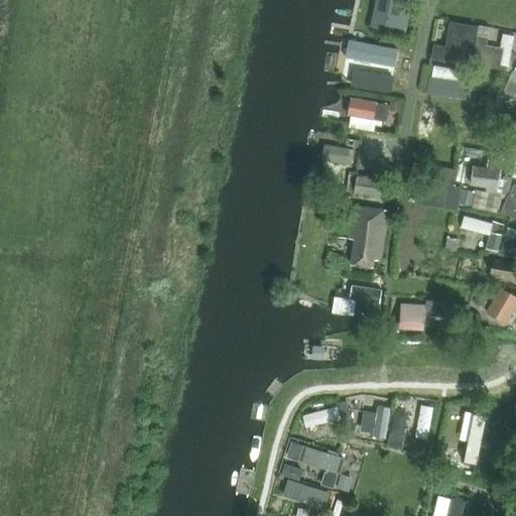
[(413,0),(378,0),(373,26),(407,33),(413,0)]
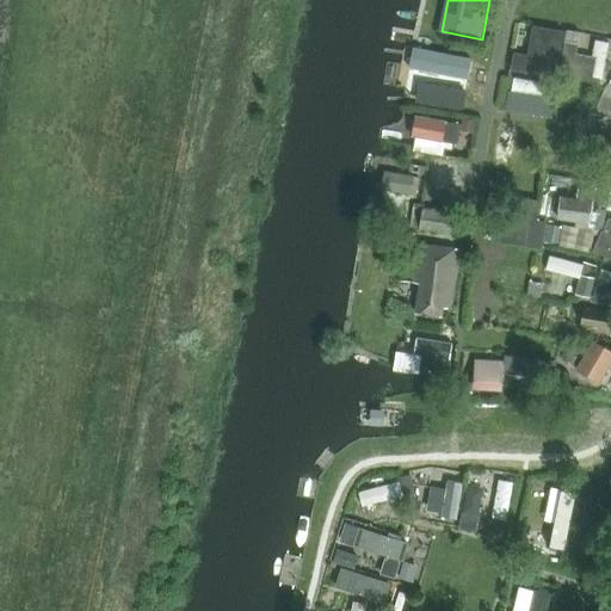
[(561,30),(530,24),(524,53),(511,50),(508,68),(553,76),(561,30)]
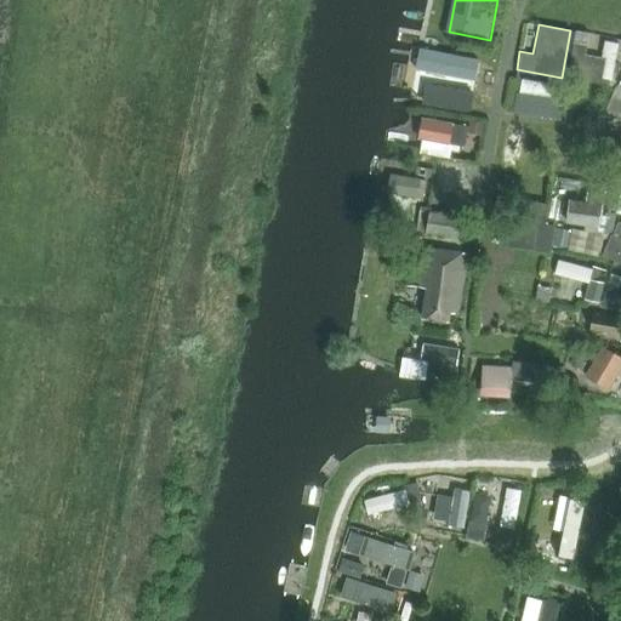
[(573,29),(570,41),(585,44),(587,32),(573,29)]
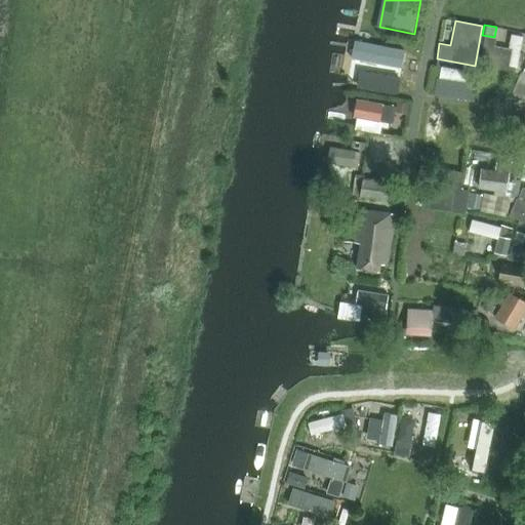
[(522,34),(510,32),(505,57),(491,54),(488,66),(502,69),(503,64),(516,66),(517,59),(524,62),(524,58),(524,50),(519,50),(522,34)]
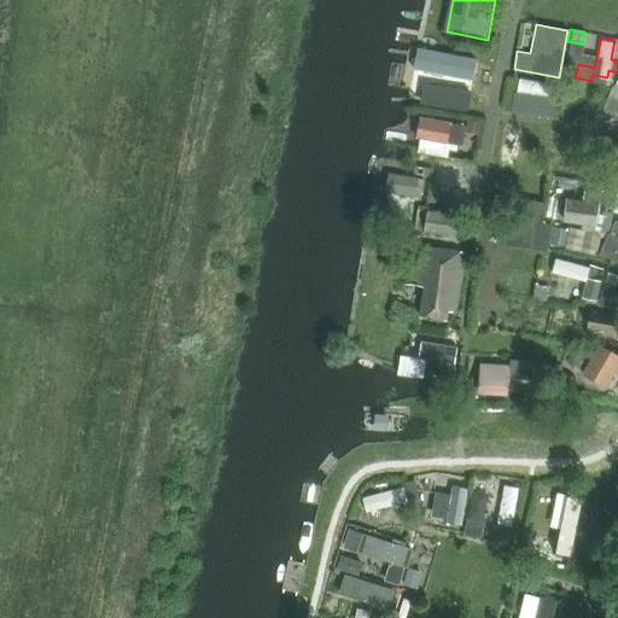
[(558,85),(518,77),(512,109),(553,116),(558,85)]
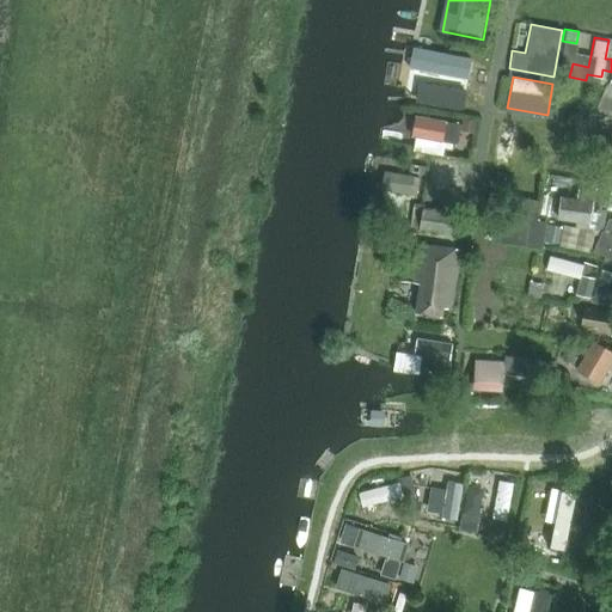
[(463,109),(466,91),(435,86),(432,104),(463,109)]
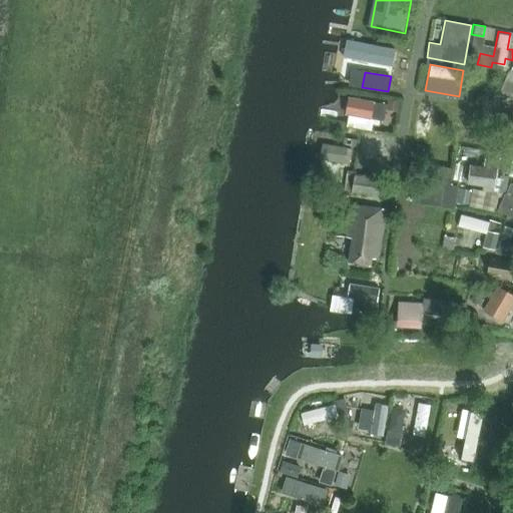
[(350,114),(371,118),(384,121),(387,104),(349,96),(345,113),(350,114)]
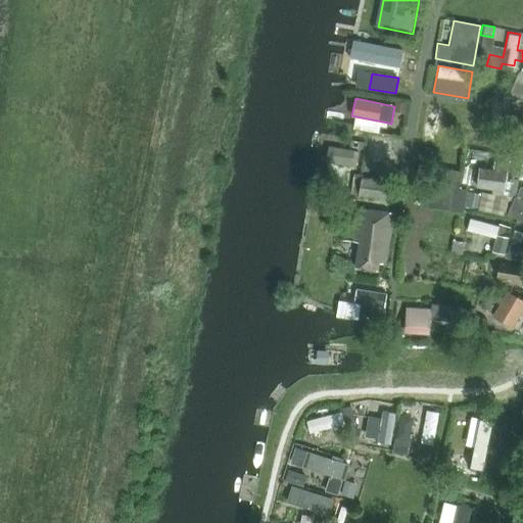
[(355,125),(358,125),(361,126),(360,129),(376,132),(378,121),(357,116),(355,125)]
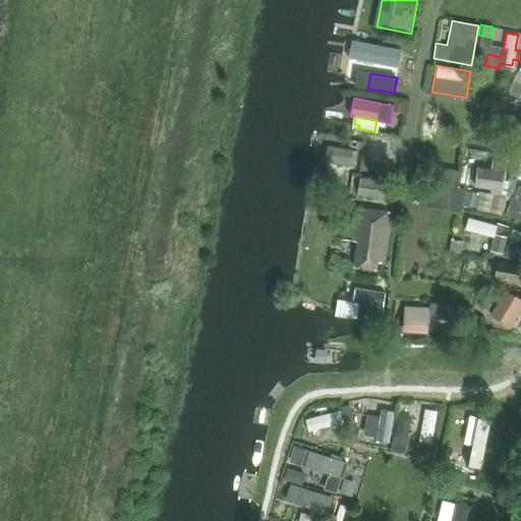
[(363,175),(386,177),(391,140),(368,137),(363,175)]
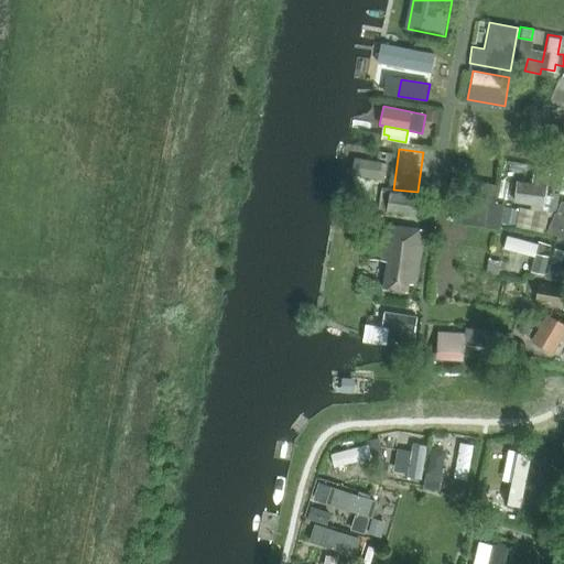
[(382,162),(361,159),(355,156),(351,173),(379,179),(382,162)]
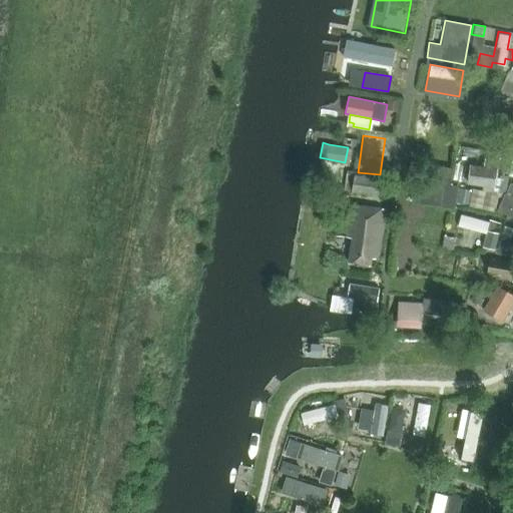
[(468,184),(495,188),(499,160),(485,158),(485,165),(471,163),(468,184)]
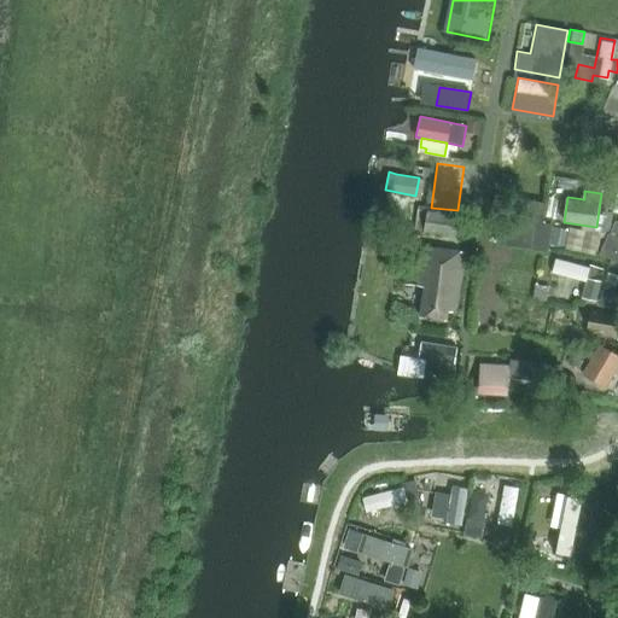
[(546,202),(522,199),(519,222),(531,223),(531,228),(500,225),(497,243),(497,244),(547,250),(551,225),(543,225),(546,202)]
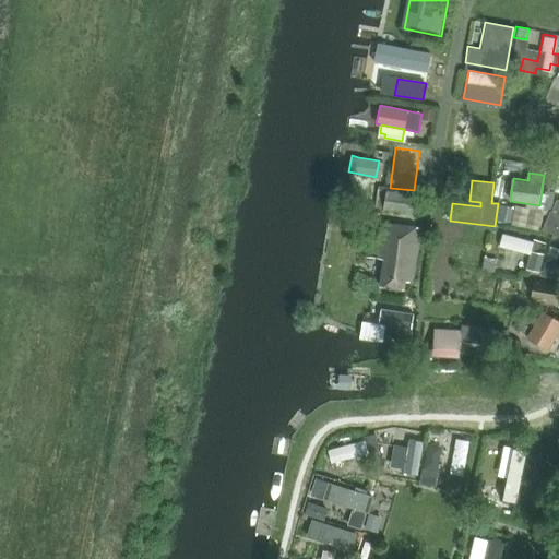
[(417,192),(390,189),(384,188),(384,189),(379,188),(376,206),(384,207),(383,210),(415,214),(417,192)]
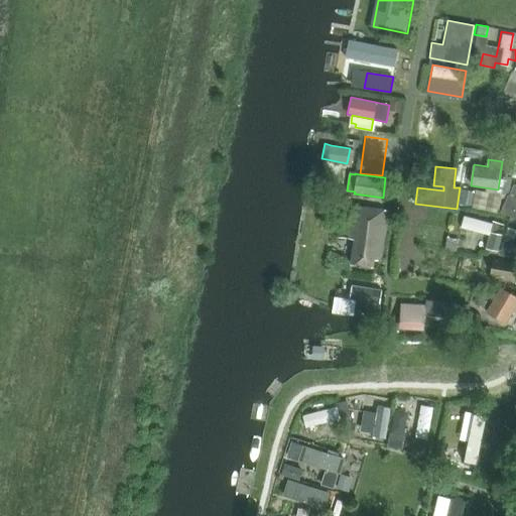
[(515,199),(508,197),(502,211),(515,217),(515,199)]
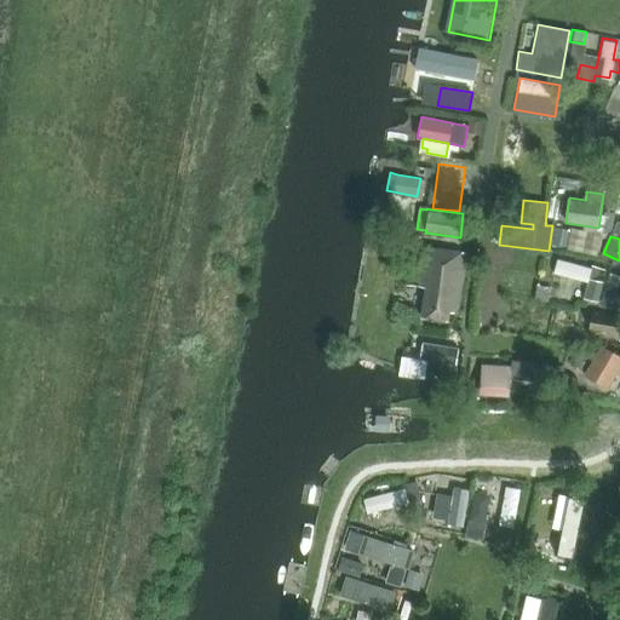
[(468,252),(425,246),(419,285),(426,286),(422,317),(451,321),(452,311),(459,313),(468,252)]
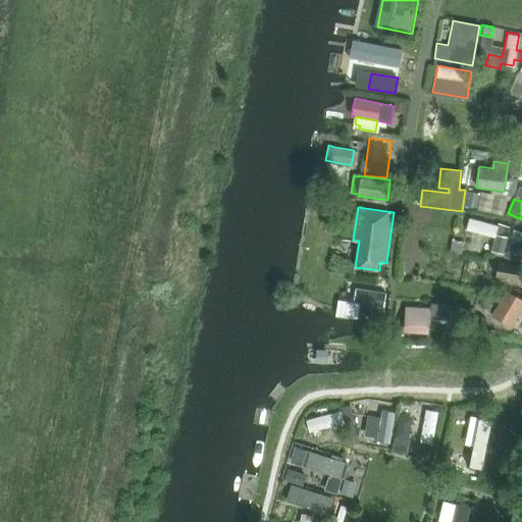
[(499,225),(470,217),(467,229),(497,238),(499,225)]
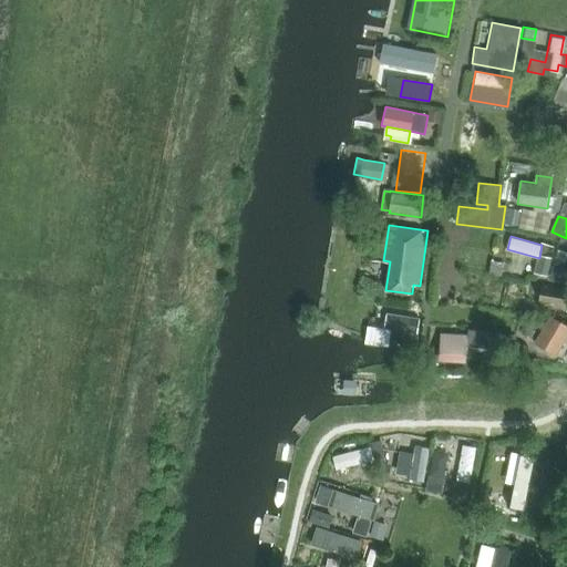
[(566,268),(552,266),(548,280),(566,282),(566,268)]
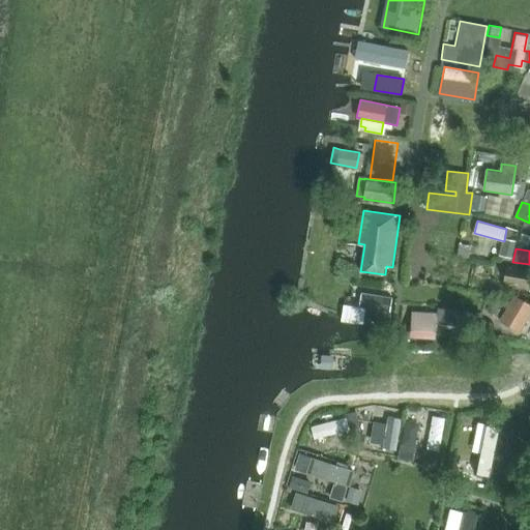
[(529,281),(529,266),(506,263),(501,286),(528,290),(529,281)]
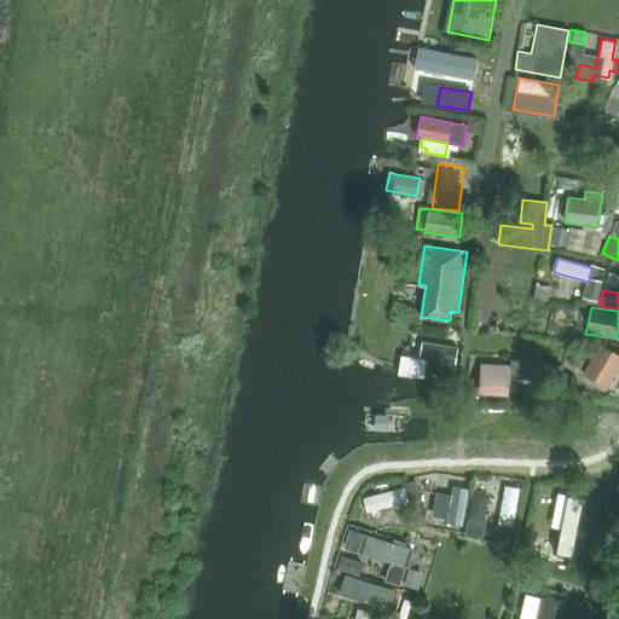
[(423,374),(450,379),(456,347),(420,341),(417,357),(426,359),(423,374)]
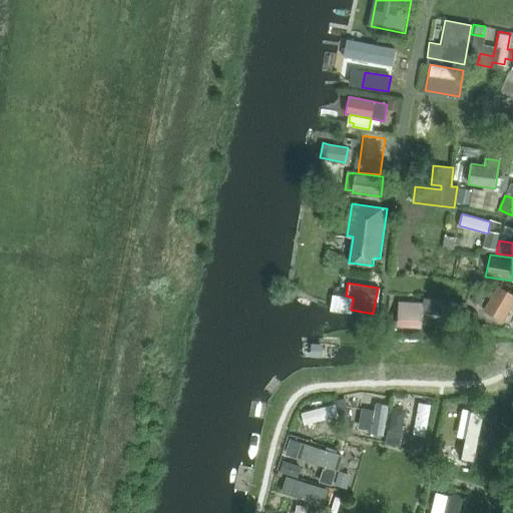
[(512,300),(512,295),(495,285),(482,308),(502,320),(512,300)]
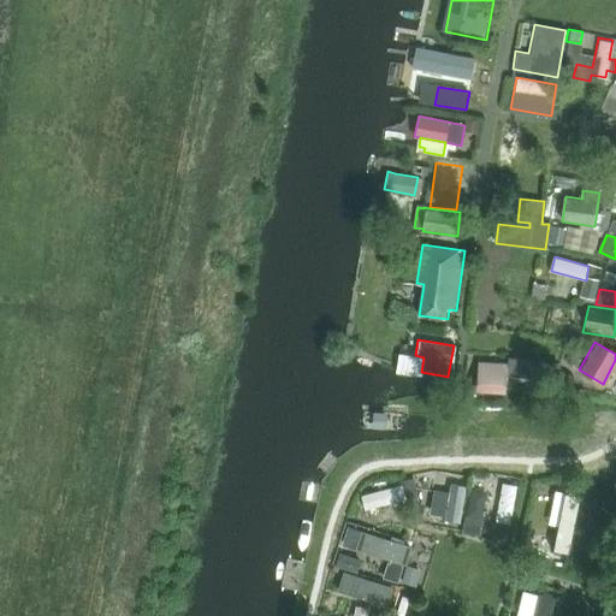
[(478,391),(507,392),(508,374),(540,377),(540,379),(558,381),(560,363),(509,359),(508,363),(479,362),(478,391)]
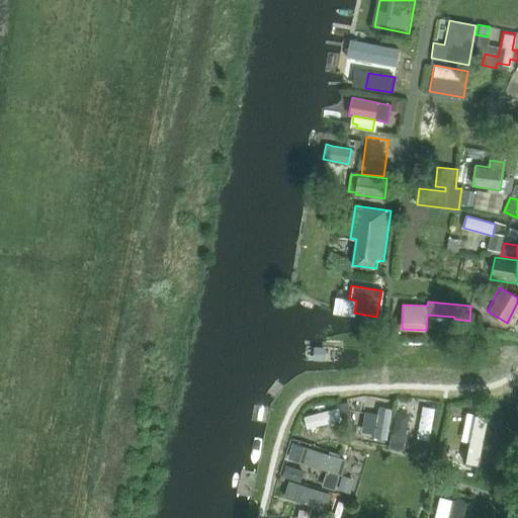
[(431,403),(418,401),(413,432),(426,434),(431,403)]
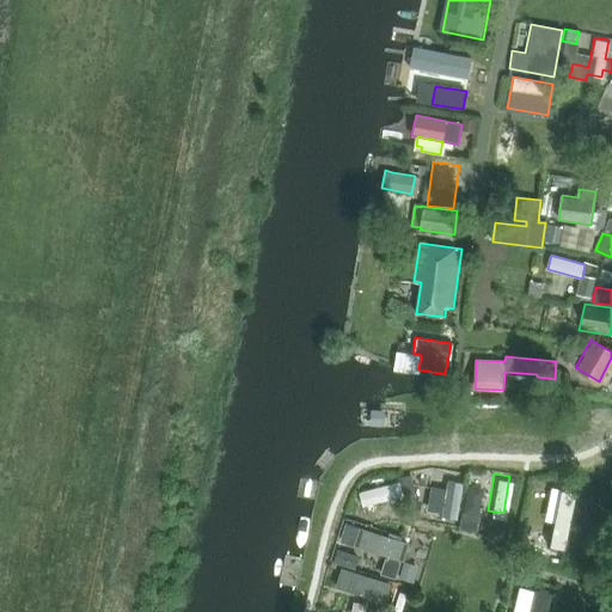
[(464,483),(448,481),(442,518),(458,520),(464,483)]
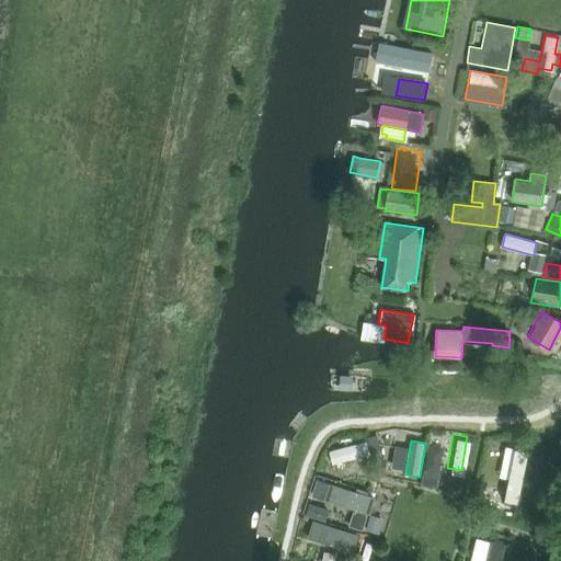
[(332,464),(370,455),(367,442),(329,451),(332,464)]
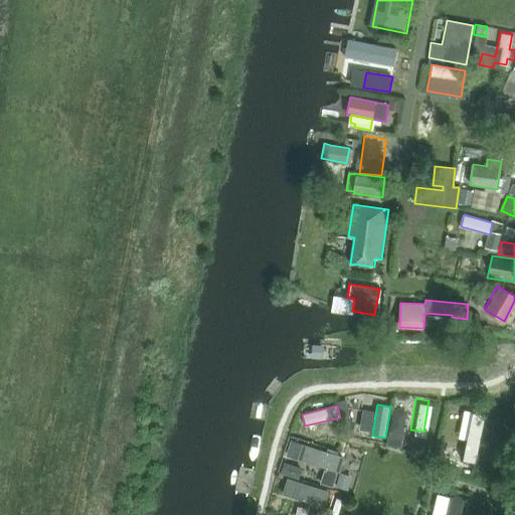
[(470,436),(466,435),(441,440),(443,451),(453,449),(454,457),(467,454),(466,447),(468,446),(474,447),(477,448),(480,433),(471,431),(470,436)]
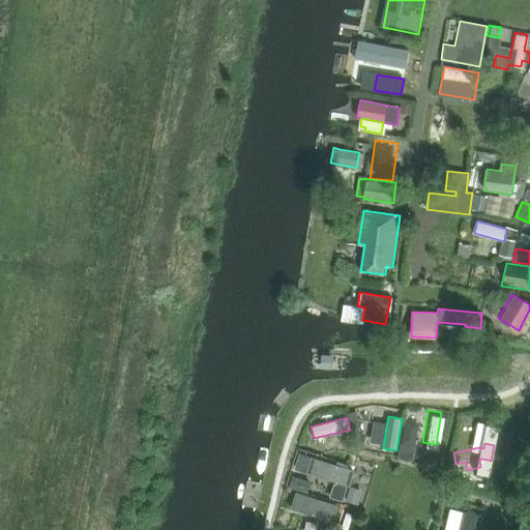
[(354,470),(311,457),(305,473),(332,481),(327,497),(341,501),(345,486),(349,487),(354,470)]
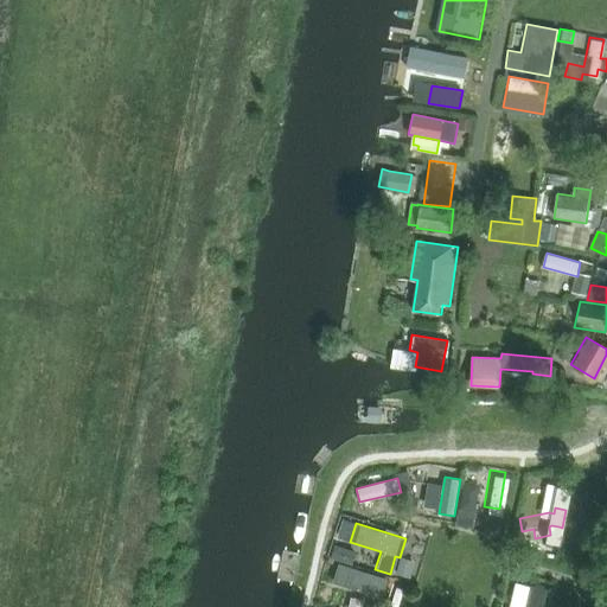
[(358,558),(359,548),(338,545),(338,557),(358,558)]
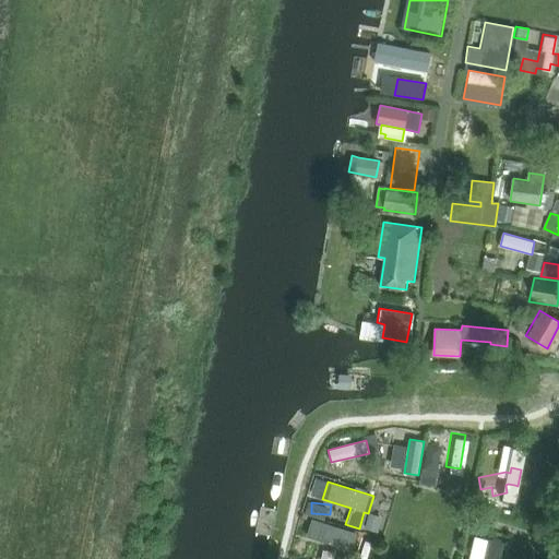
[(357,533),(311,519),(306,536),(352,550),(357,533)]
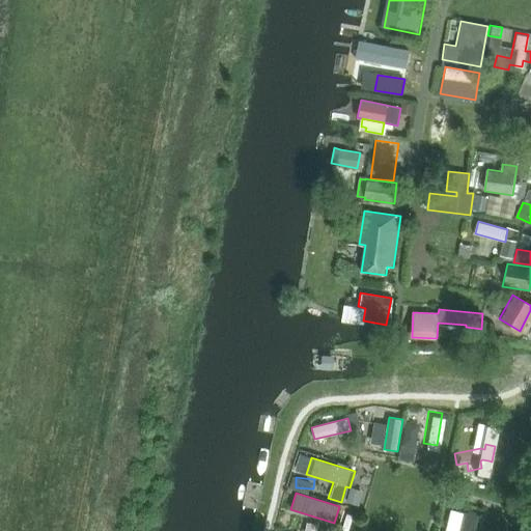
[(474,530),(479,514),(464,511),(458,530),(474,530)]
